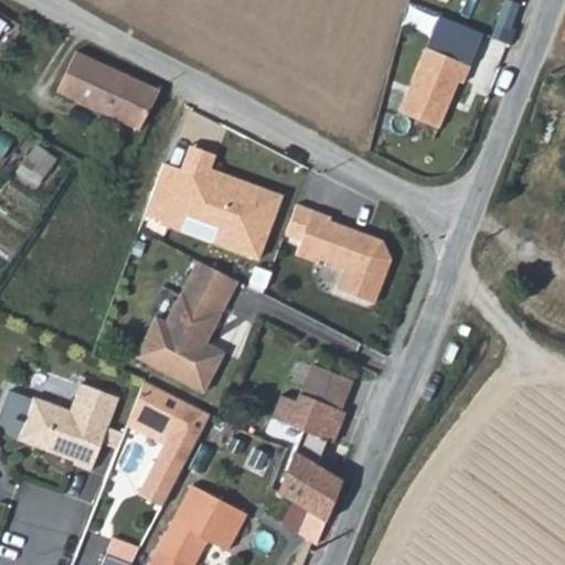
[(439,17),(400,112),(438,128),(458,81),(462,83),(482,35),(439,17)]
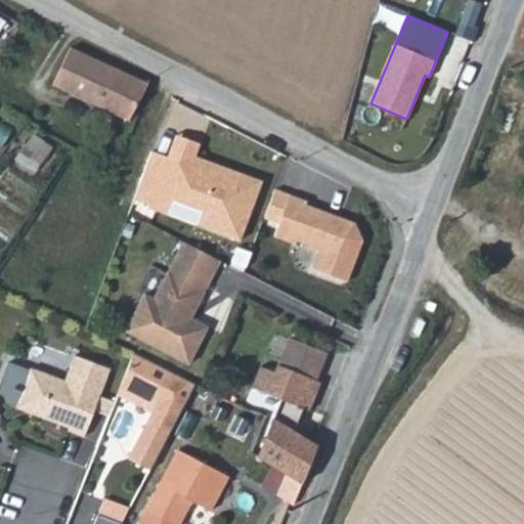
[(146,80),(68,41),(46,79),(120,115),(118,124),(129,128),(133,110),(136,108),(132,107),(146,80)]
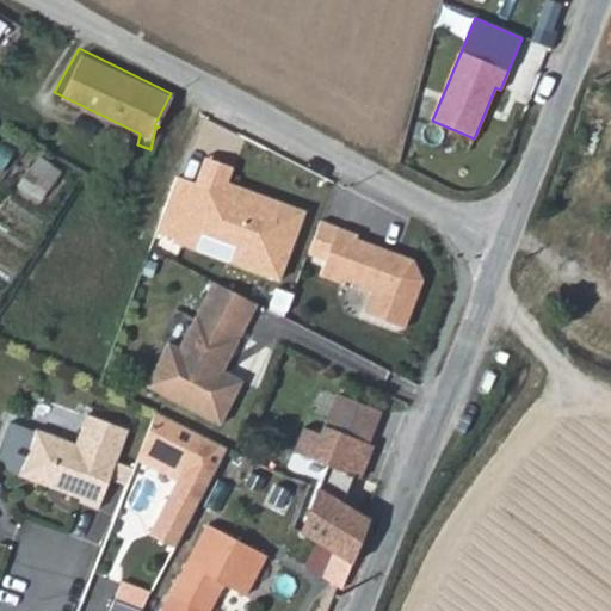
[(47,155),(25,185),(47,201),(69,172),(47,155)]
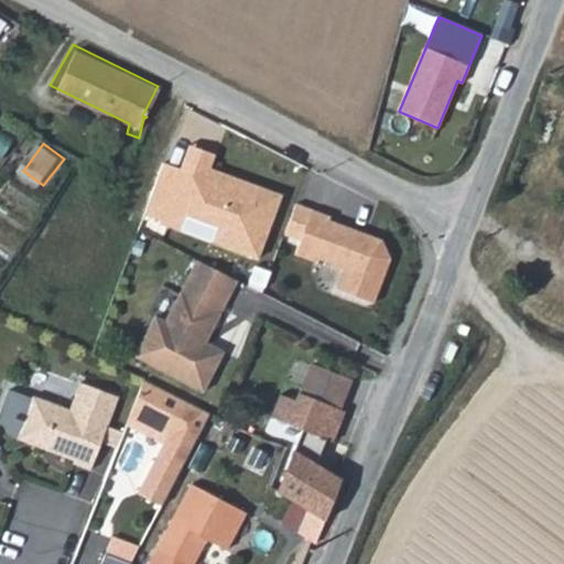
[(181,167),(238,188),(241,181),(209,169),(214,154),(188,144),(181,167)]
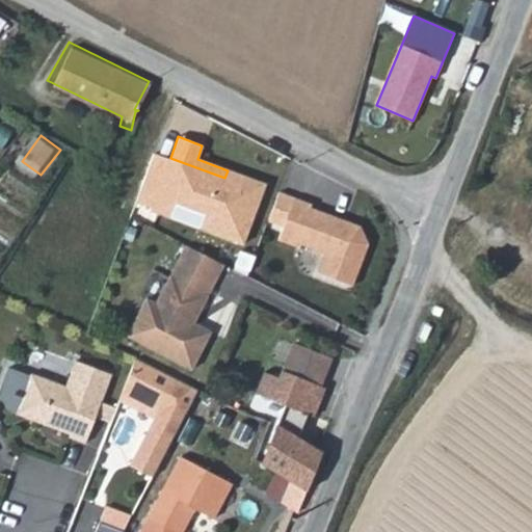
[(200,228),(242,244),(265,184),(228,170),(224,178),(170,158),(151,210),(169,216),(176,201),(206,212),(200,228)]
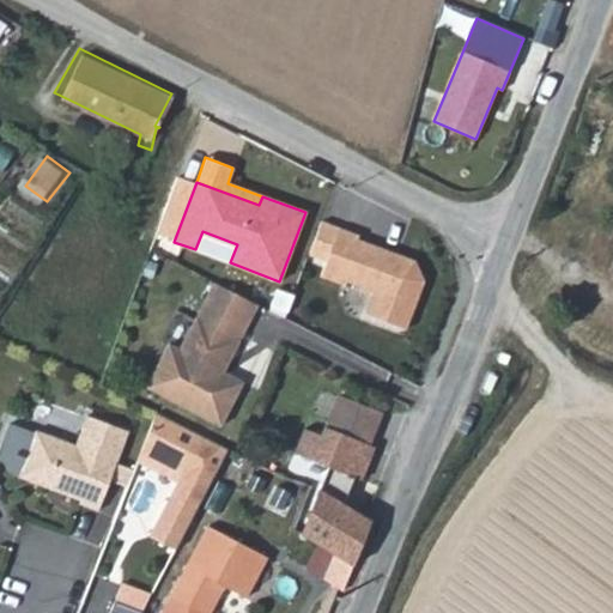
[(414,260),(387,250),(386,255),(372,250),(375,246),(358,240),(359,236),(325,222),(310,258),(326,262),(321,275),(341,284),(343,280),(374,291),(365,314),(406,329),(424,280),(414,260)]
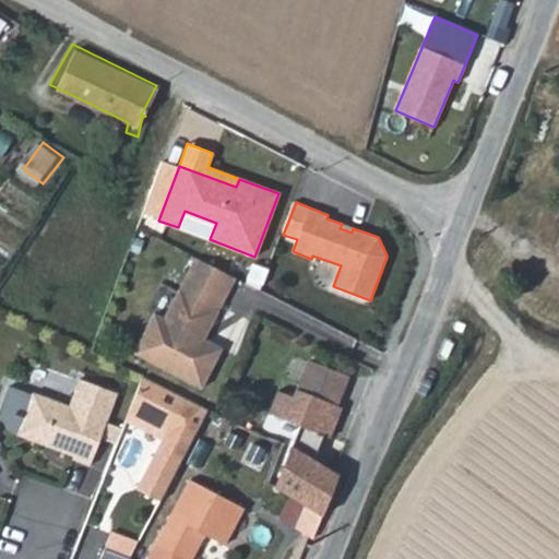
[(235,277),(195,258),(164,318),(154,312),(142,335),(155,343),(146,359),(201,387),(221,348),(203,339),(199,336),(203,328),(207,330),(235,277)]
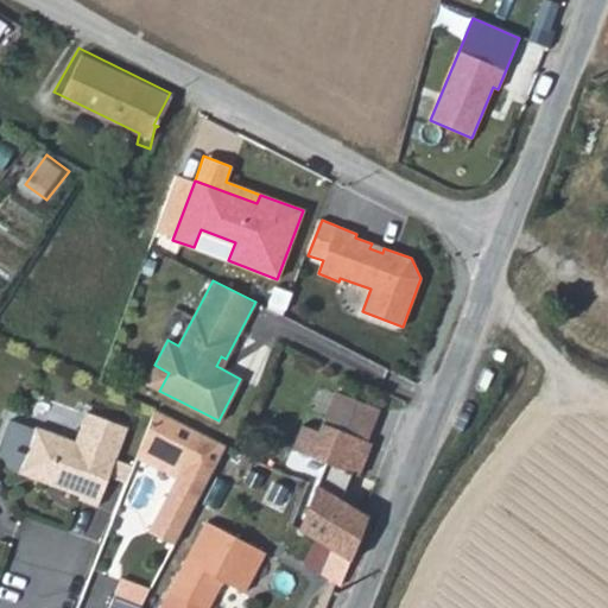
[(267,304),(285,311),(291,293),(274,287),(267,304)]
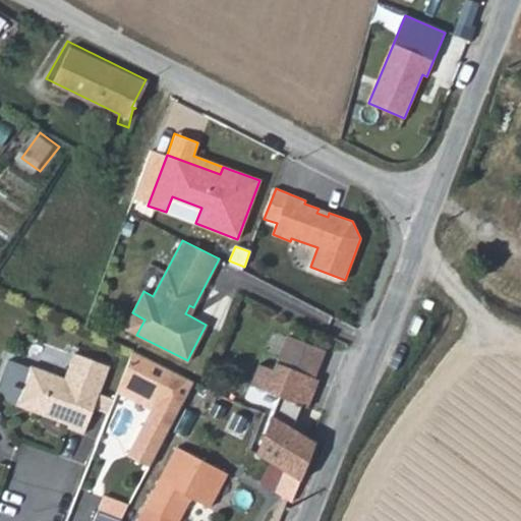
[(136,335),(145,320),(132,312),(124,328),(136,335)]
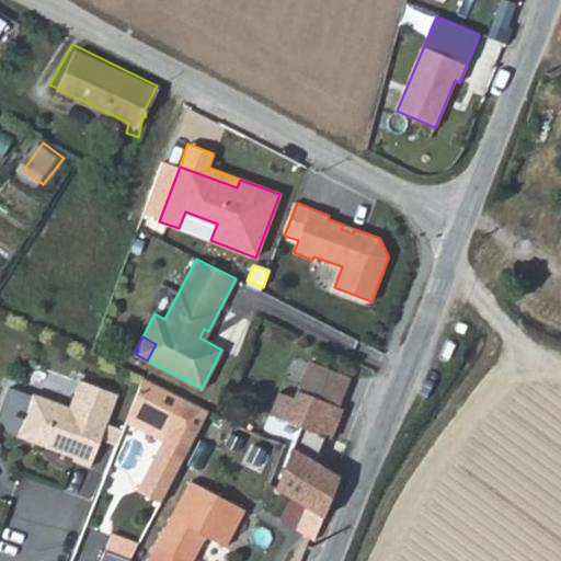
[(302,377),(296,393),(327,405),(333,390),(302,377)]
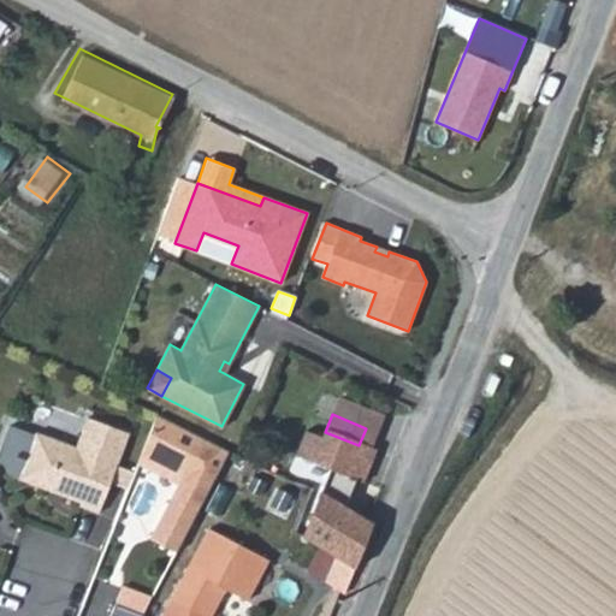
[(229,456),(155,415),(135,469),(179,485),(147,550),(176,557),(229,456)]
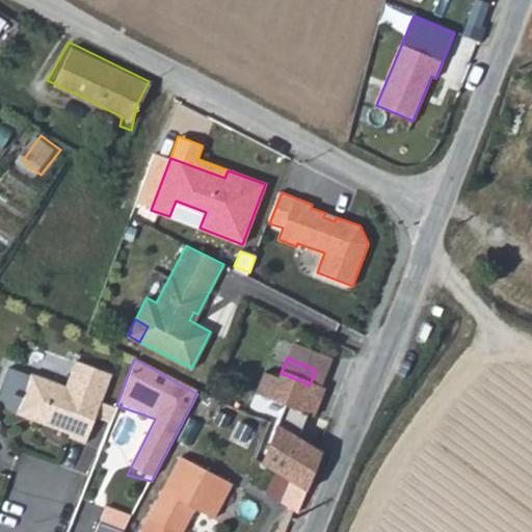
[(70,435),(86,442),(112,373),(76,360),(67,386),(31,373),(31,375),(8,367),(0,389),(0,394),(11,409),(71,432),(70,435)]
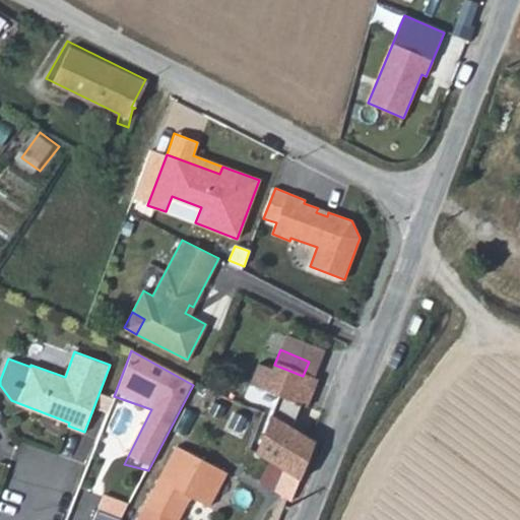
[(276,398),(268,416),(288,430),(298,407),(304,410),(316,382),(303,376),(274,365),(271,371),(257,365),(249,386),(276,398)]
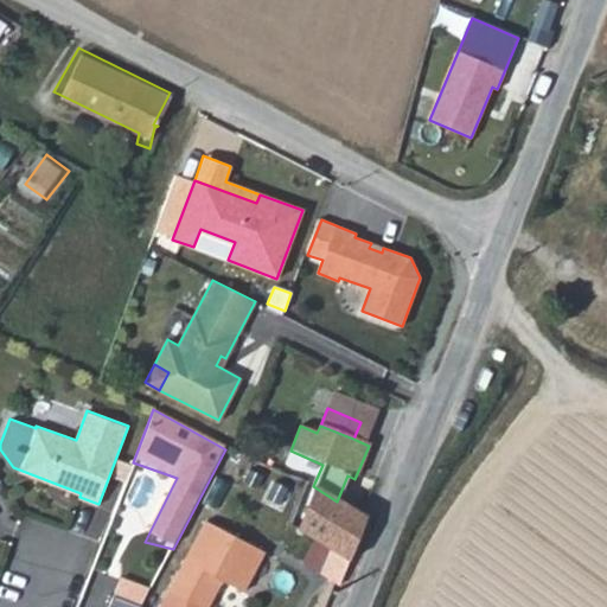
[(313,486),(292,534),(323,554),(343,568),(364,517),(337,502),(313,486)]
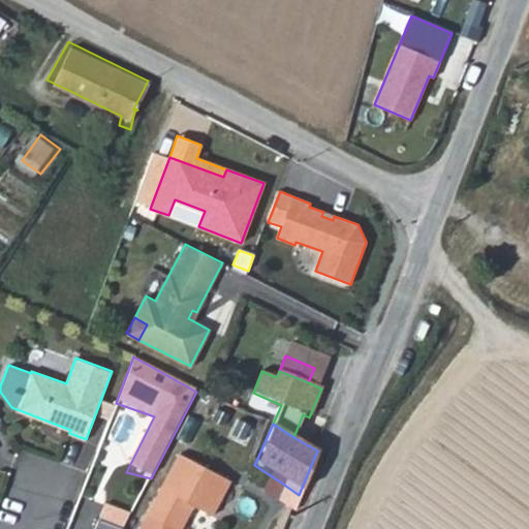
[(206,522),(224,487),(174,461),(136,528),(176,528),(186,511),(206,522)]
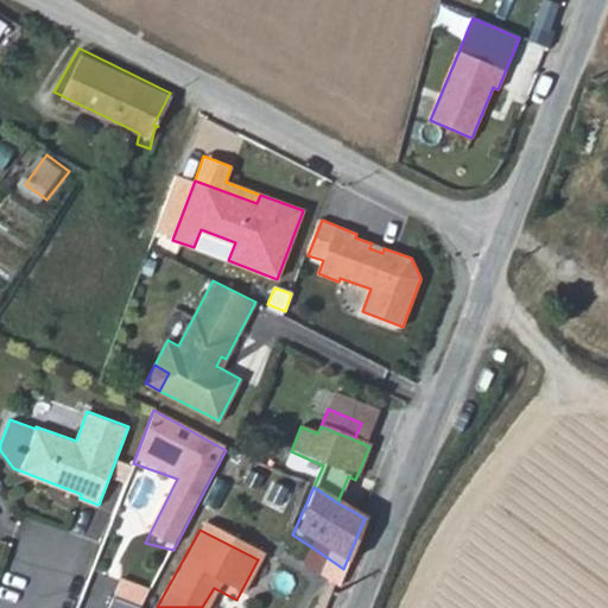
[(323,555),(315,577),(336,589),(343,569),(323,555)]
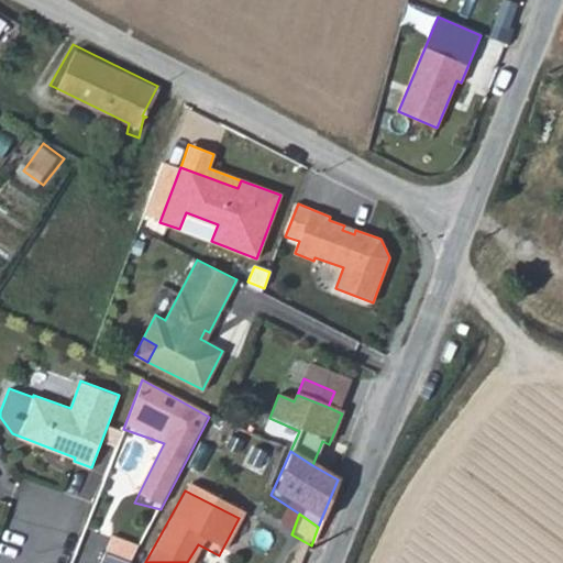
[(112,539),(102,562),(134,562),(134,561),(141,549),(112,539)]
